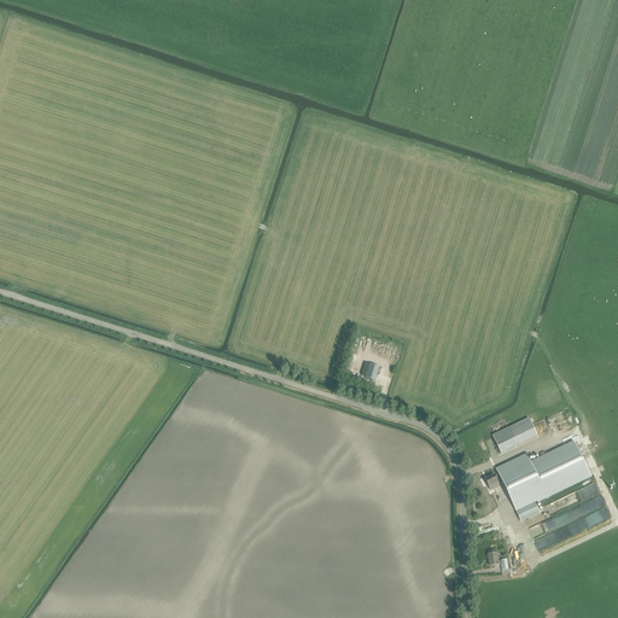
[(371,365),(366,378),(375,382),(380,367),(371,365)]
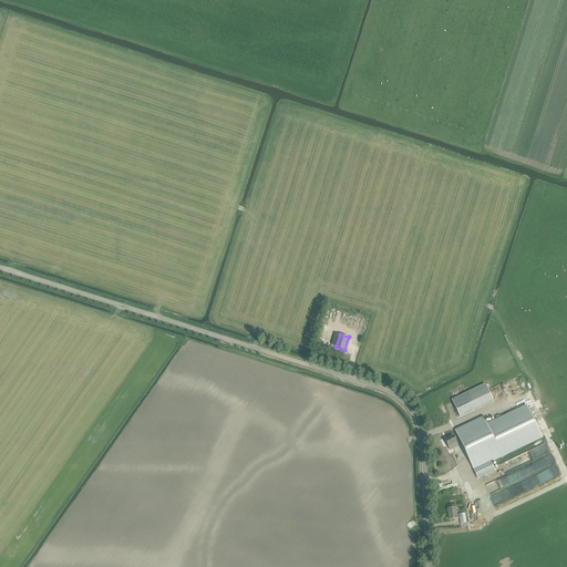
[(485,385),(452,401),(460,416),(461,416),(460,415),(473,410),(473,411),(493,401),(485,385)]
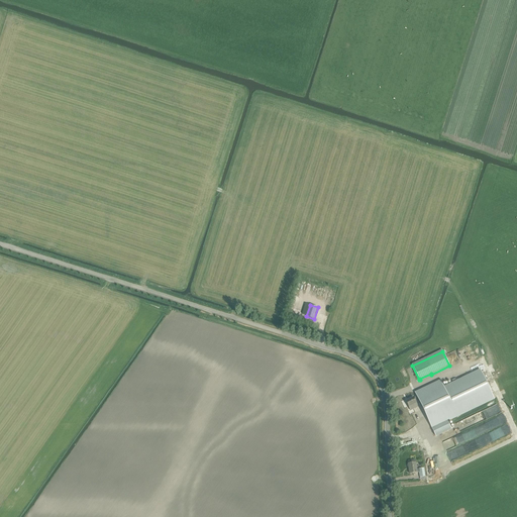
[(415,393),(416,396),(417,397),(420,404),(435,436),(451,429),(447,421),(494,399),(481,371),(443,388),(440,381),(415,393)]
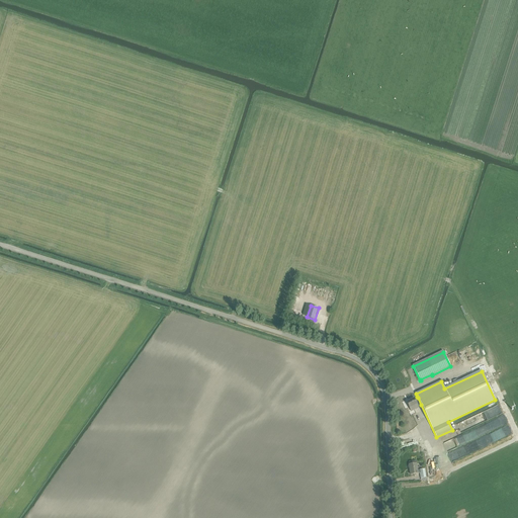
[(415,399),(414,398),(407,402),(410,408),(412,411),(419,408),(418,406),(421,405),(418,398),(415,399)]
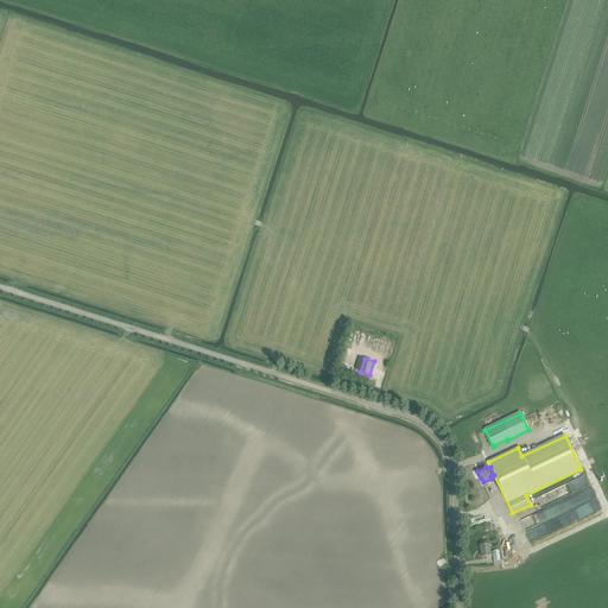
[(500,559),(499,550),(491,551),(488,540),(481,542),(481,544),(480,545),(479,546),(480,549),(481,549),(482,556),(493,555),(494,561),(500,559)]
